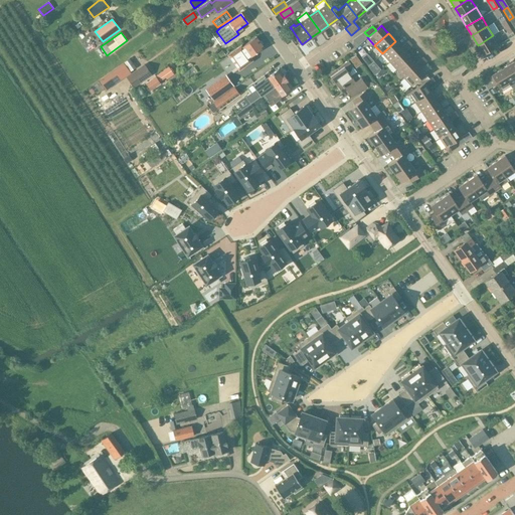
[(499,45),(493,35),(478,45),(483,54),(499,45)]
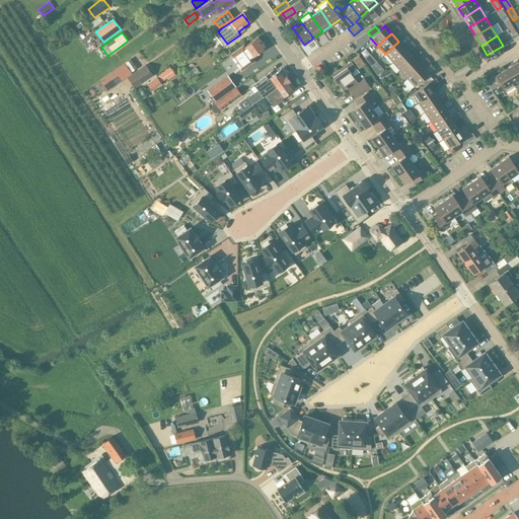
[(243,47),(229,56),(240,72),(254,62),(251,58),(266,49),(257,38),(244,48),(243,47)]
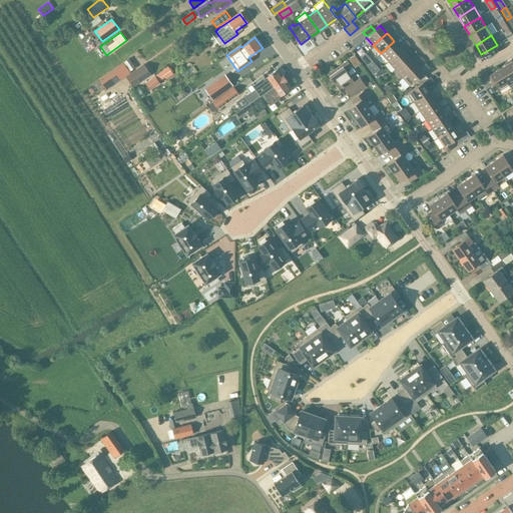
[(401,49),(400,47),(394,41),(381,53),(388,61),(401,49)]
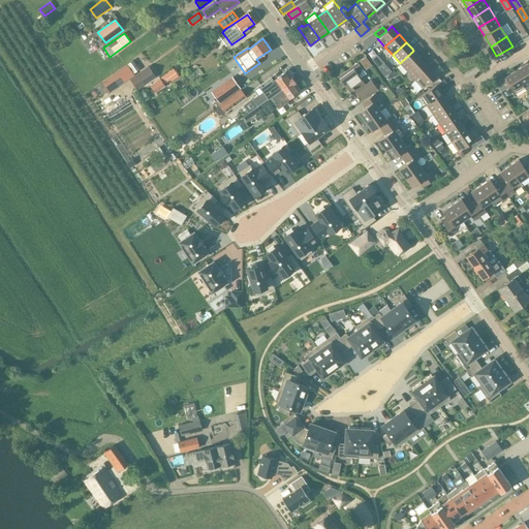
[(413,51),(400,63),(407,71),(421,59),(415,53),(413,51)]
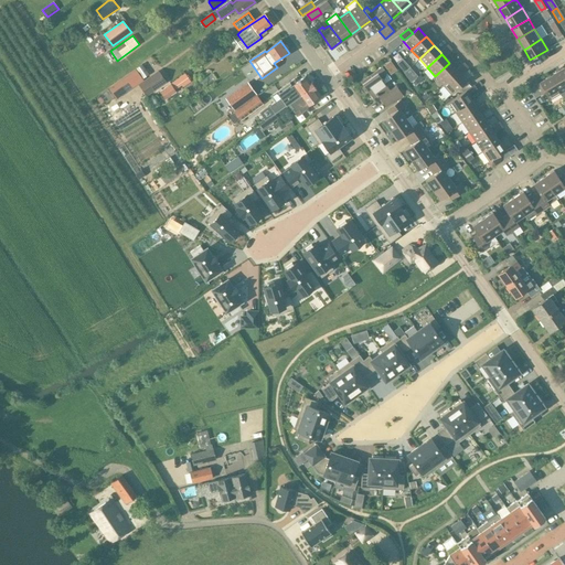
[(289,57),(276,65),(280,74),(294,66),(289,57)]
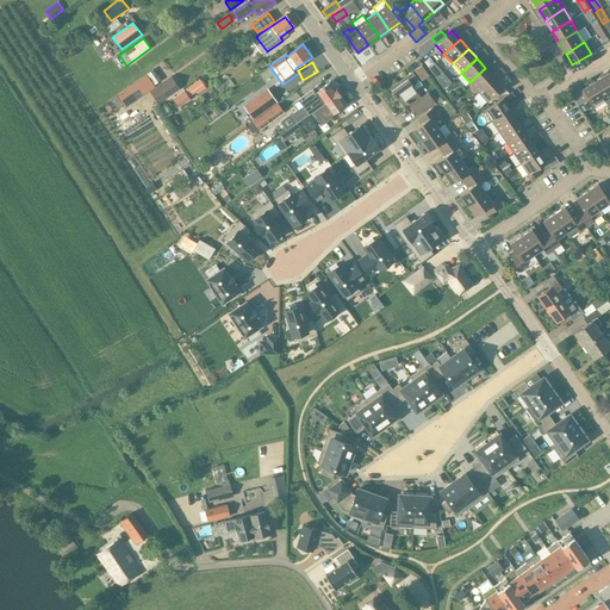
[(422,80),(428,75),(422,66),(415,70),(422,80)]
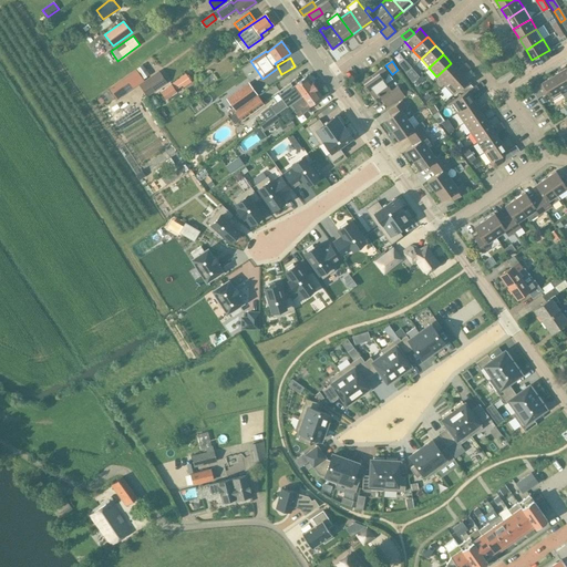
[(460,72),(457,70),(451,63),(436,76),(444,85),(460,72)]
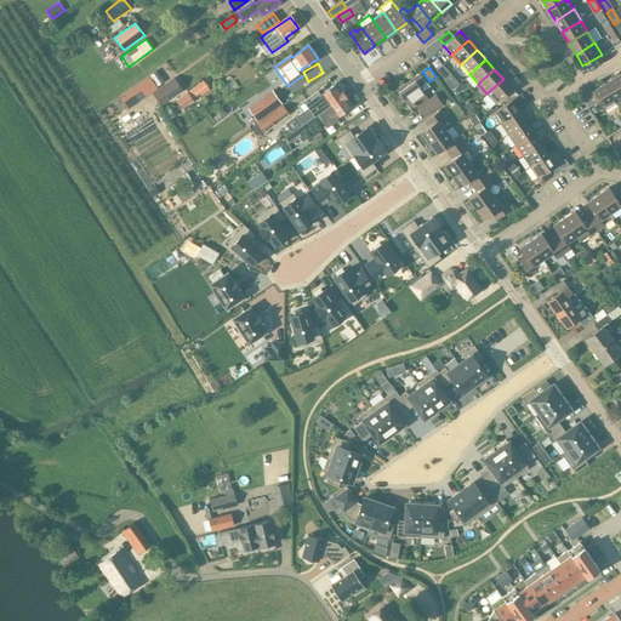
[(157,70),(151,75),(158,86),(164,81),(157,70)]
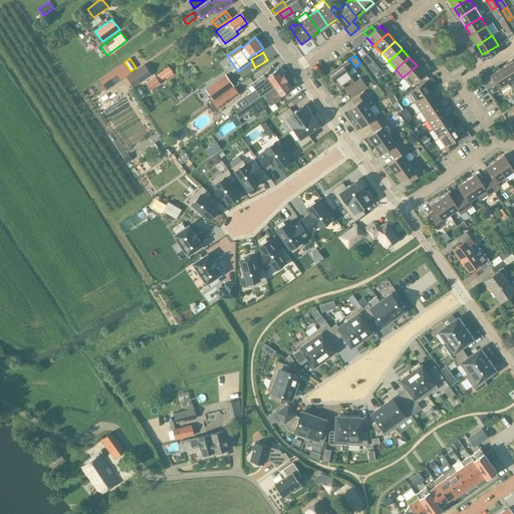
[(335,72),(329,76),(338,89),(342,87),(343,87),(351,97),(366,86),(360,78),(354,82),(346,70),(352,66),(347,60),(334,70),(335,72)]
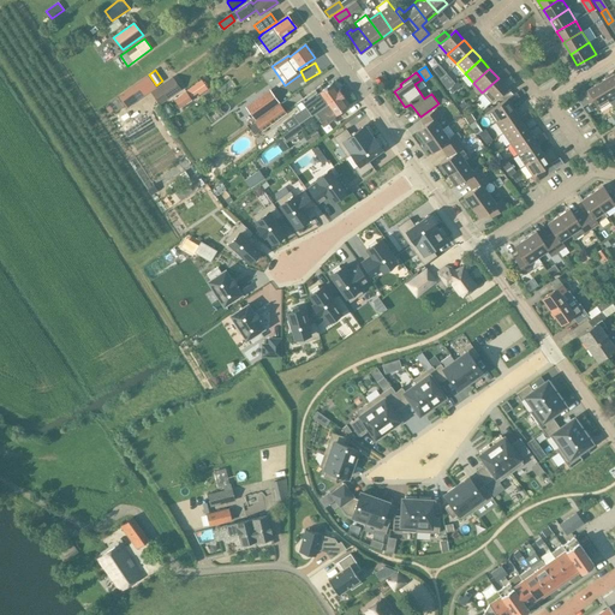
[(447,90),(454,83),(446,73),(440,79),(447,90)]
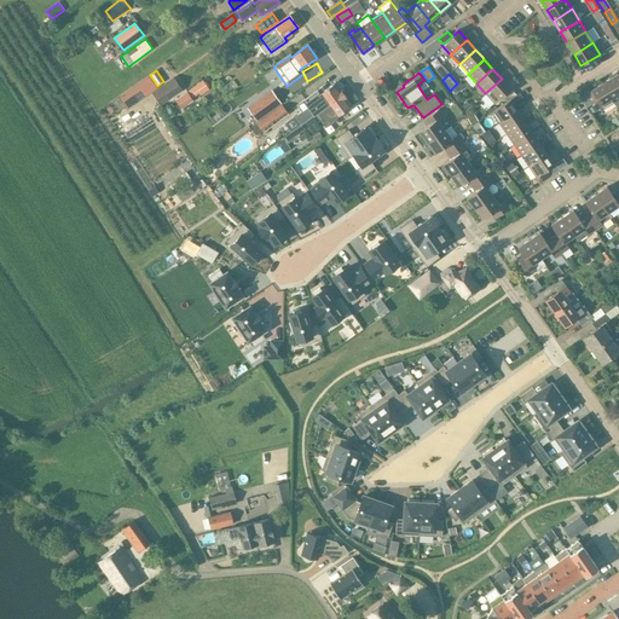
[(148,75),(119,96),(127,108),(156,87),(148,75)]
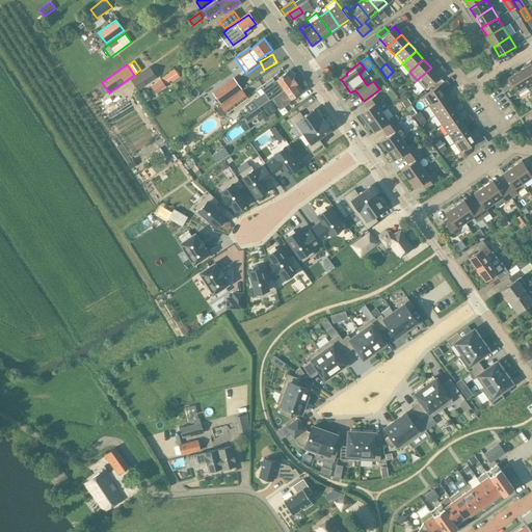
[(527,87),(531,84),(531,74),(527,65),(517,72),(527,87)]
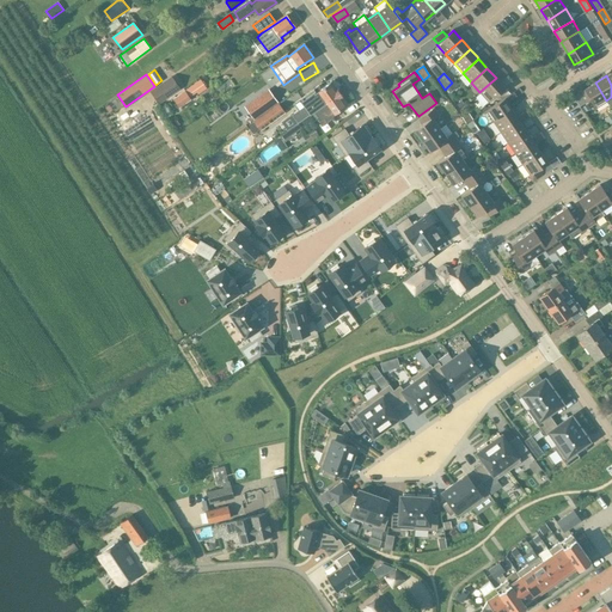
[(152,92),(159,103),(179,89),(171,78),(152,92)]
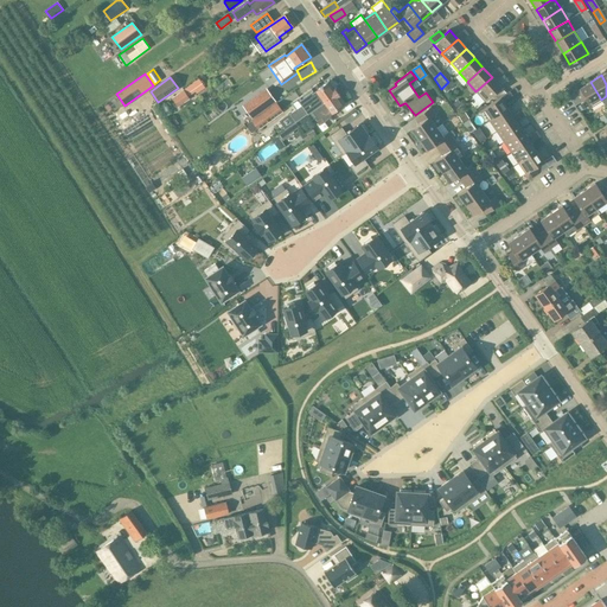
[(492,77),(475,91),(485,101),(500,87),(494,80),(492,77)]
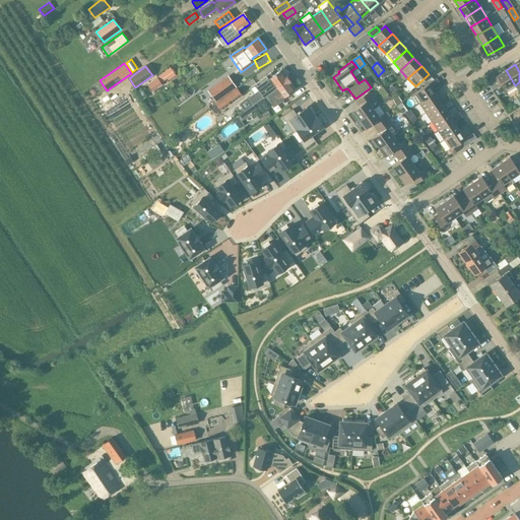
[(173,69),(171,69),(171,68),(156,77),(160,82),(167,78),(169,79),(175,75),(175,74),(175,72),(173,69)]
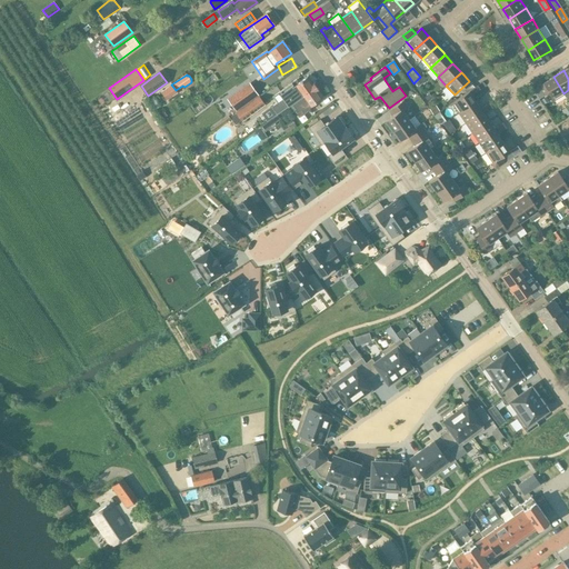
[(277,102),(261,113),(268,121),(277,116),(288,107),(290,105),(297,100),(316,87),(308,77),(298,83),(296,81),(273,97),(277,102)]
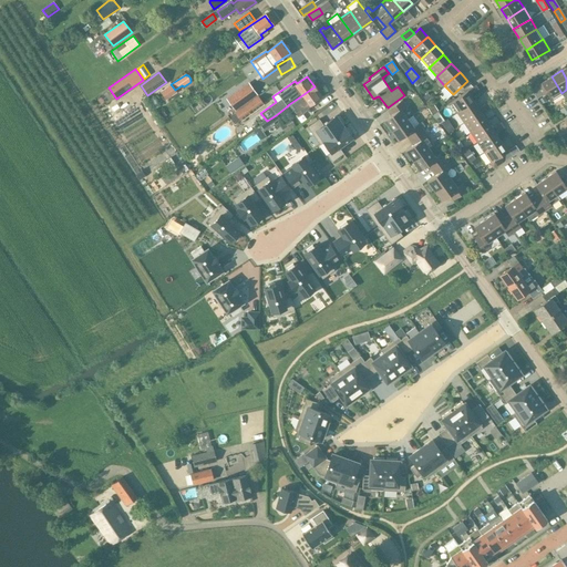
[(552,100),(562,93),(552,76),(542,83),(543,86),(539,89),(543,94),(546,92),(552,100)]
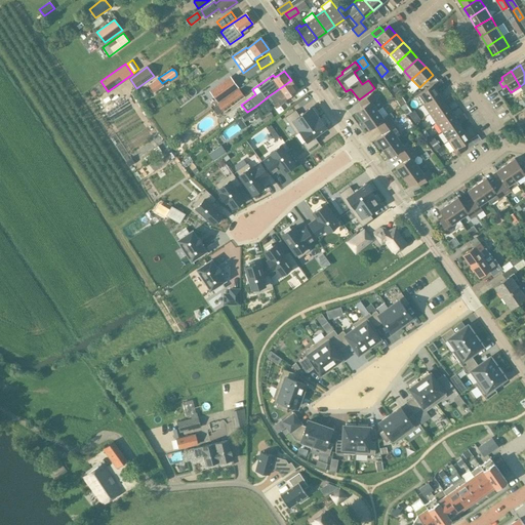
[(217,102),(238,87),(230,76),(209,91),(217,102)]
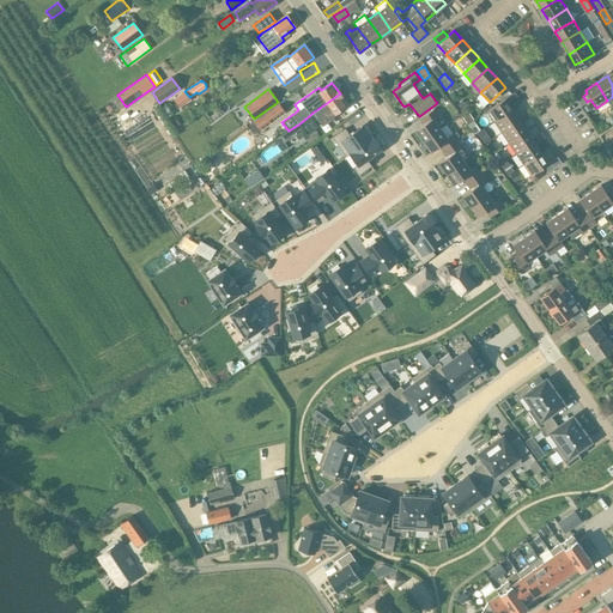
[(493,121),(511,109),(508,103),(516,97),(514,92),(486,111),(493,121)]
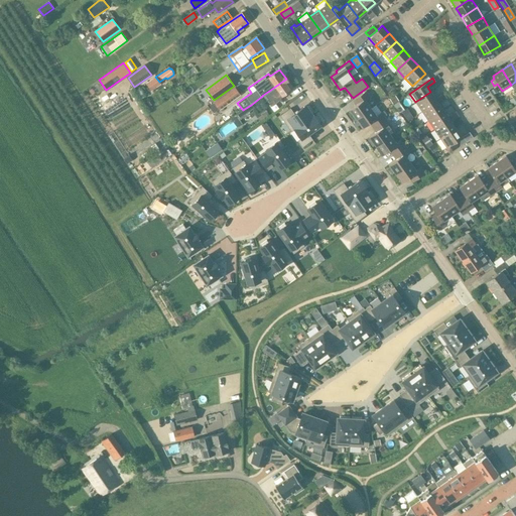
[(269,91),(263,95),(269,103),(273,100),(276,104),(281,100),(279,98),(292,89),(286,79),(269,91)]
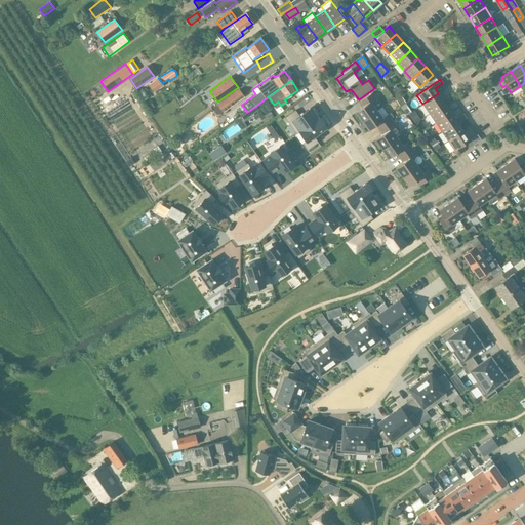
[(143,102),(148,97),(143,90),(137,93),(143,102)]
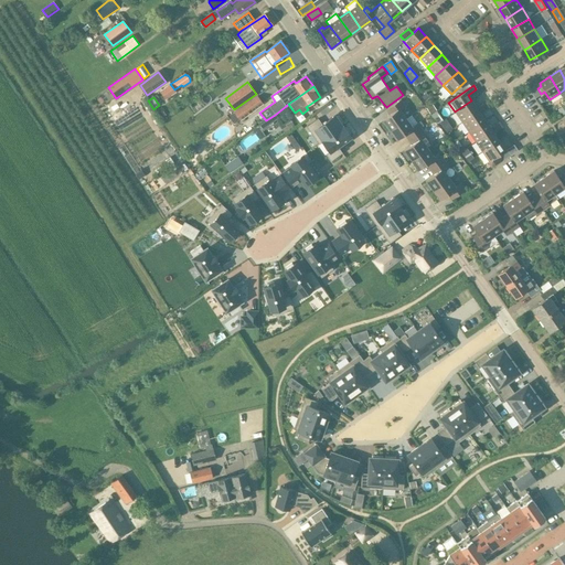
[(241,121),(263,105),(256,97),(234,113),(240,120),(241,121)]
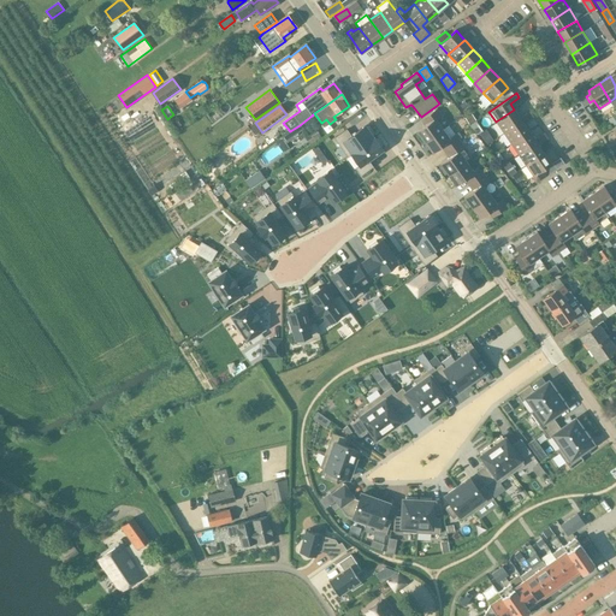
[(427,124),(416,131),(425,142),(442,129),(436,119),(442,116),(437,108),(424,118),(427,124)]
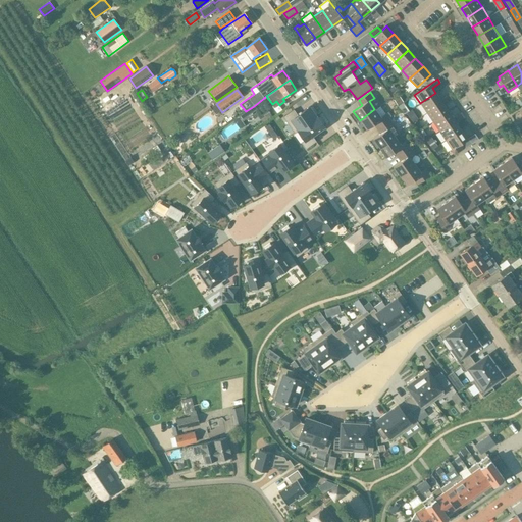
[(442,102),(440,100),(435,93),(420,103),(426,113),(442,102)]
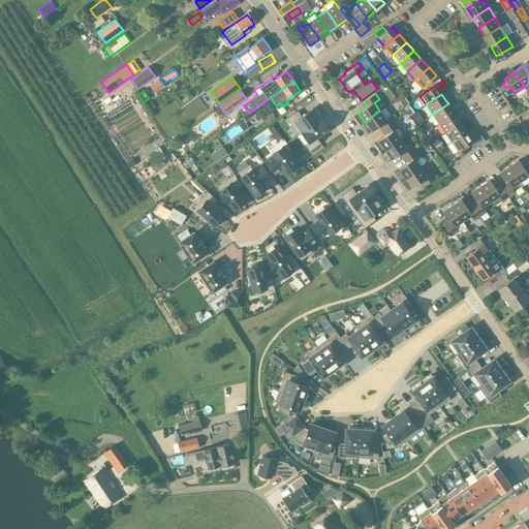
[(400,101),(403,106),(408,103),(404,97),(400,101)]
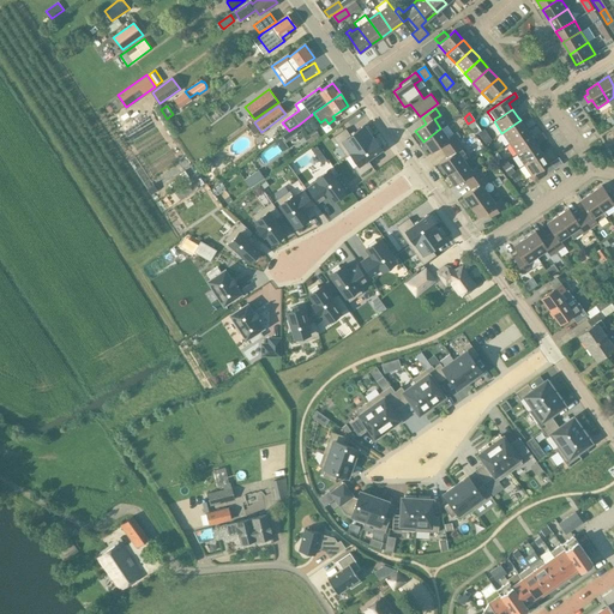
[(311,115),(299,125),(301,128),(302,130),(314,121),(311,115)]
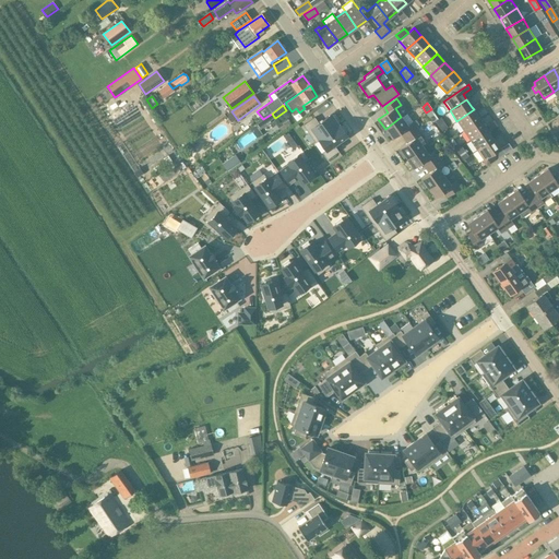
[(474,109),(456,121),(463,130),(480,119),(475,113),(474,109)]
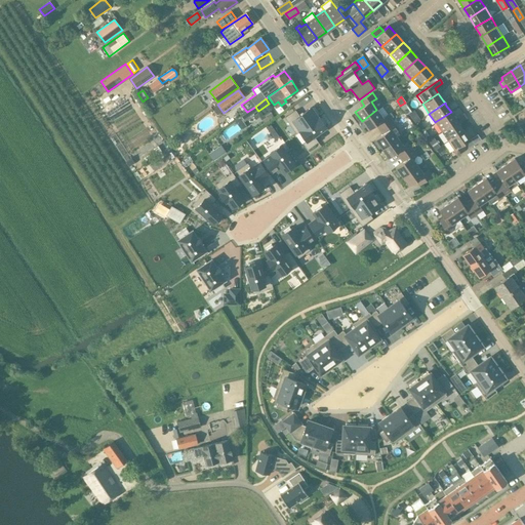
[(217,105),(212,110),(217,116),(223,112),(217,105)]
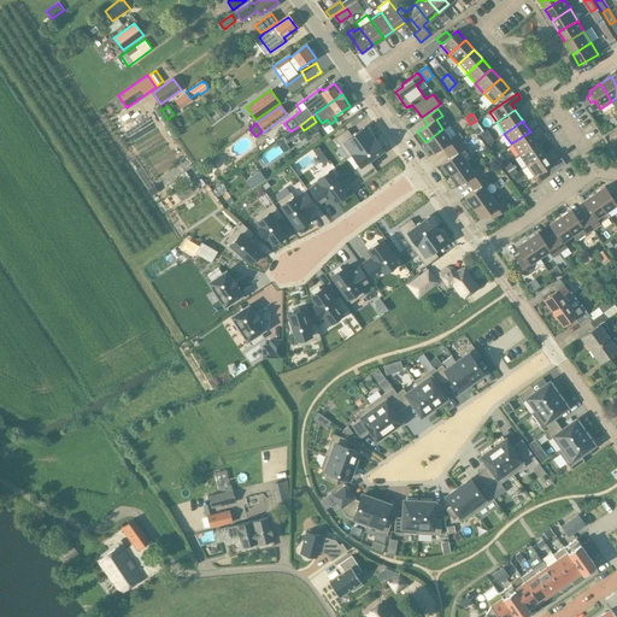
[(442,129),(425,142),(433,153),(444,146),(447,151),(460,141),(459,140),(456,135),(448,124),(442,129)]
